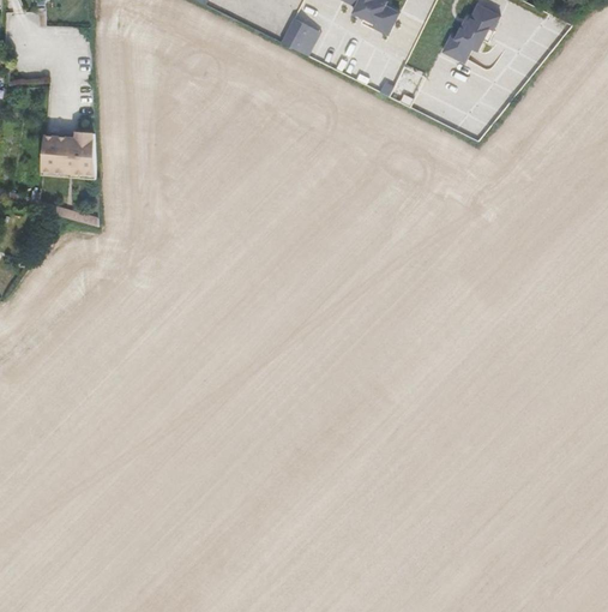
[(375,31),(386,10),(372,3),(367,0),(337,0),(343,4),(339,10),(350,16),(348,21),(360,27),(361,24),(375,31)]
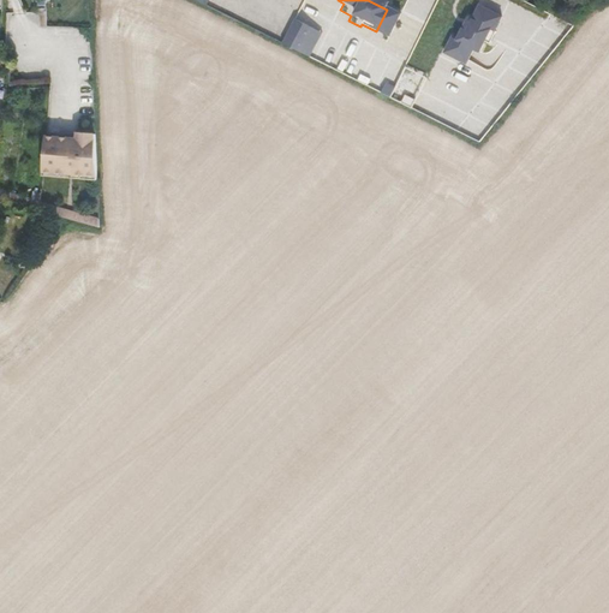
[(497,16),(476,4),(469,19),(463,30),(459,28),(453,39),(448,36),(442,47),(465,59),(470,48),(476,51),(482,40),(487,42),(493,30),(490,30),(497,16)]
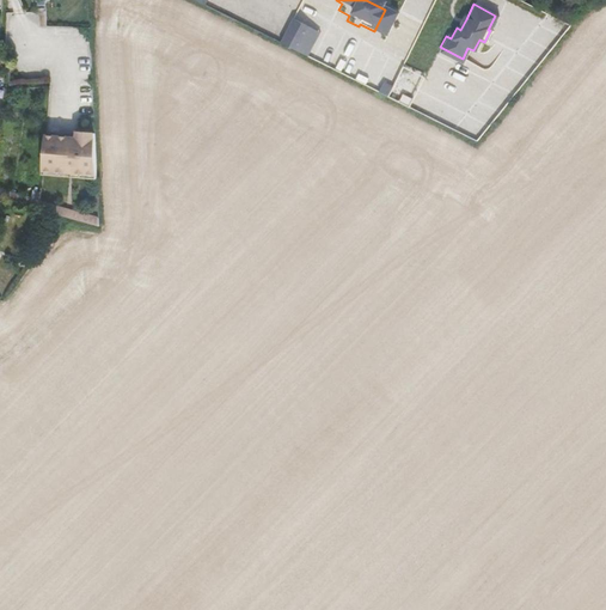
[(294,18),(281,42),(301,54),(314,30),(294,18)]
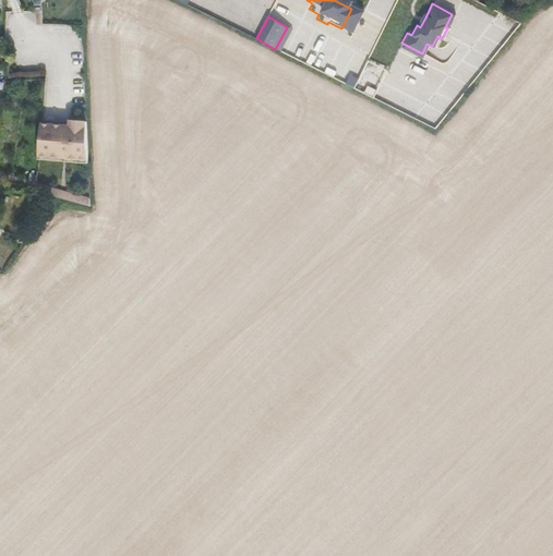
[(422,53),(401,43),(399,47),(420,57),(422,53)]
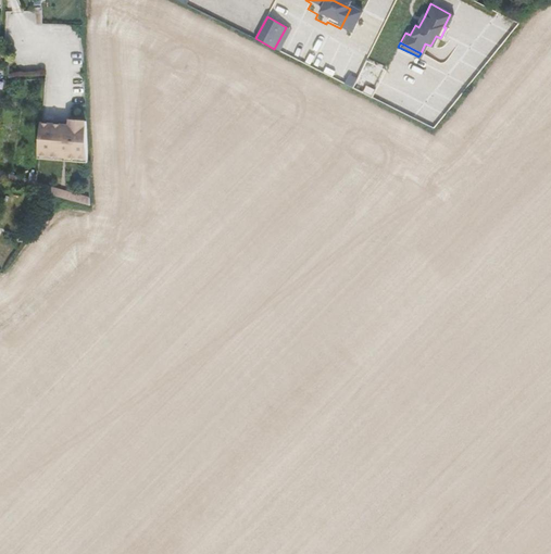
[(365,61),(353,83),(372,93),(384,72),(365,61)]
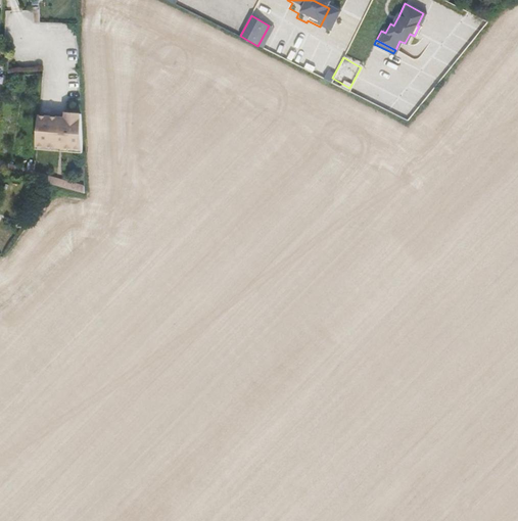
[(34,148),(83,152),(80,112),(61,111),(61,117),(37,115),(35,134),(34,148)]
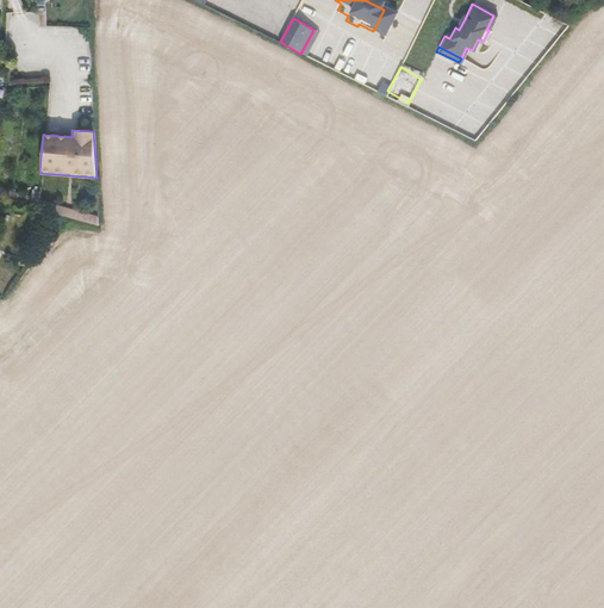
[(16,177),(12,175),(7,174),(6,179),(5,184),(13,185),(16,177)]
